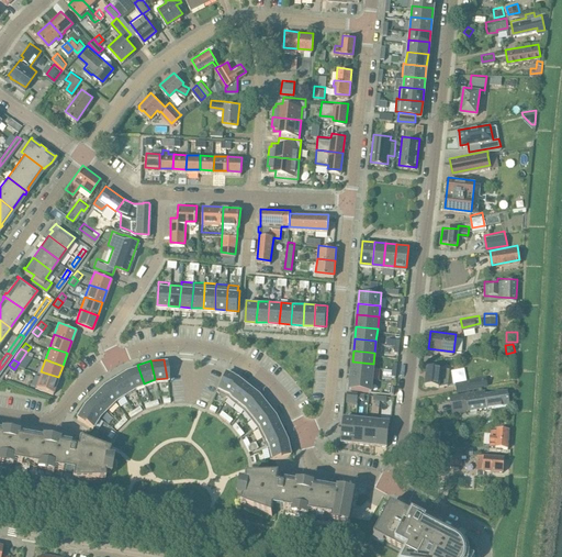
[(372,376),(373,364),(352,361),(351,374),(372,376)]
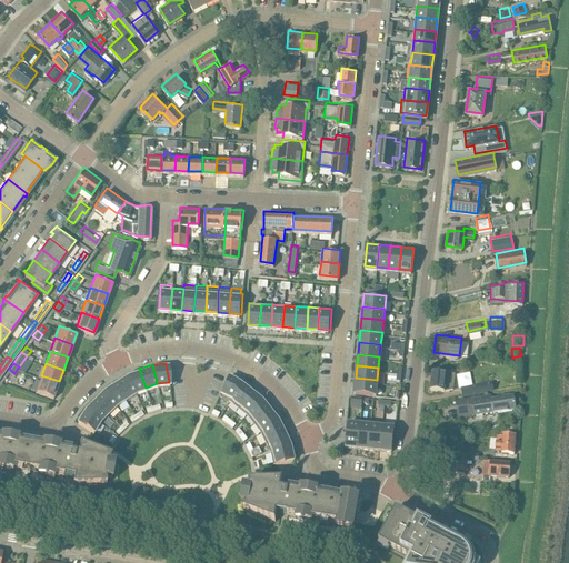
[(432,367),(430,385),(445,388),(453,385),(455,378),(456,370),(447,369),(432,367)]
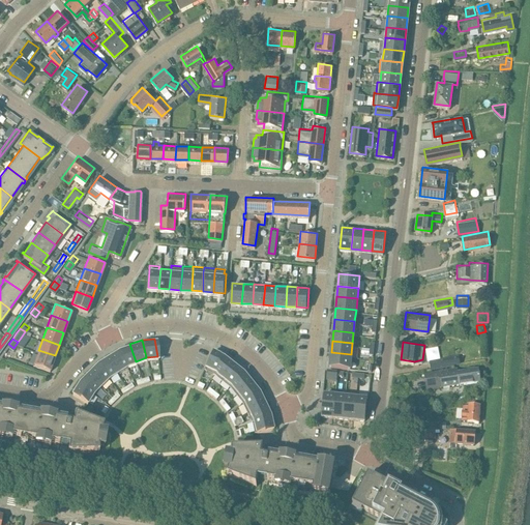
[(124,346),(118,349),(125,365),(136,361),(129,344),(124,346)]
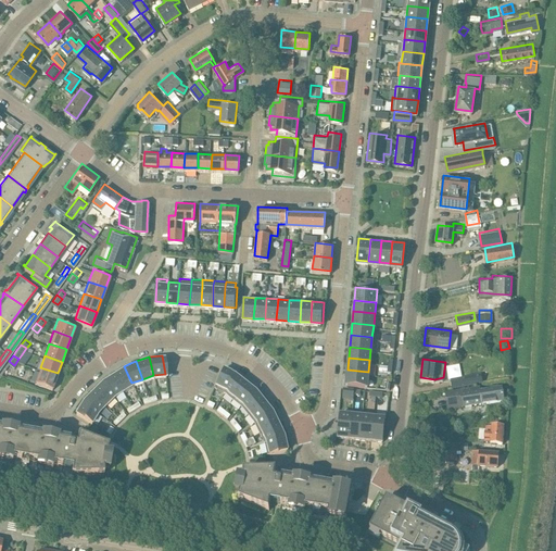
[(223,366),(215,383),(225,387),(236,372),(224,365),(223,366)]
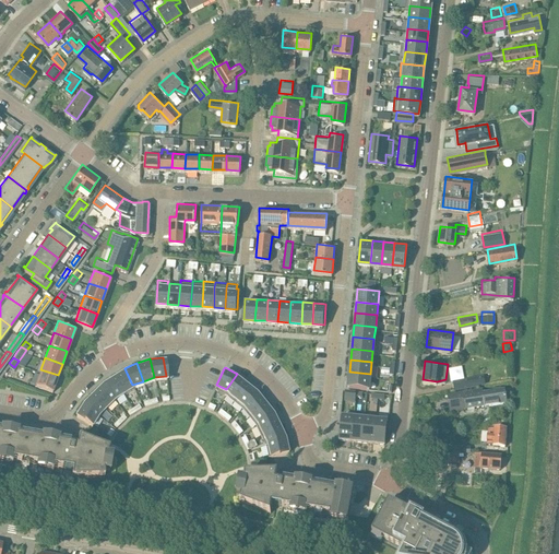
[(125,368),(113,375),(123,392),(132,386),(132,385),(125,368)]
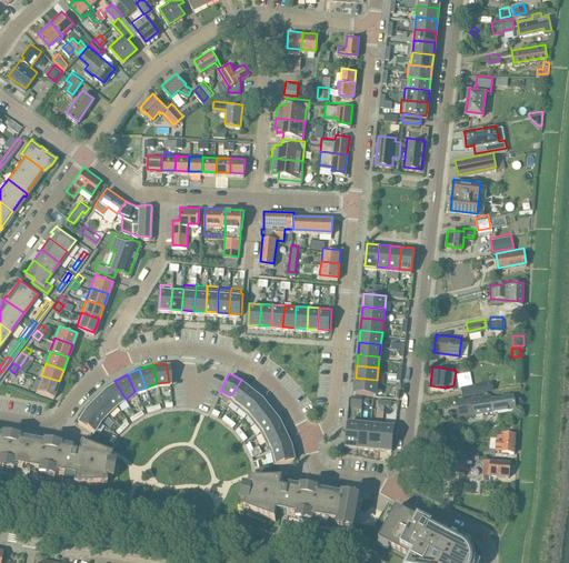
[(41,375),(36,389),(53,395),(59,381),(41,375)]
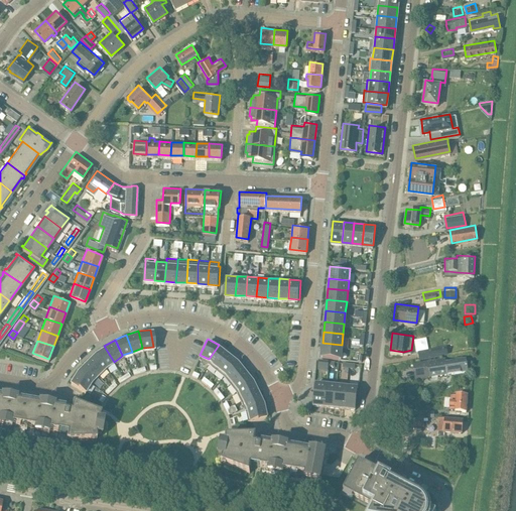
[(341,356),(342,345),(323,343),(320,354),(341,356)]
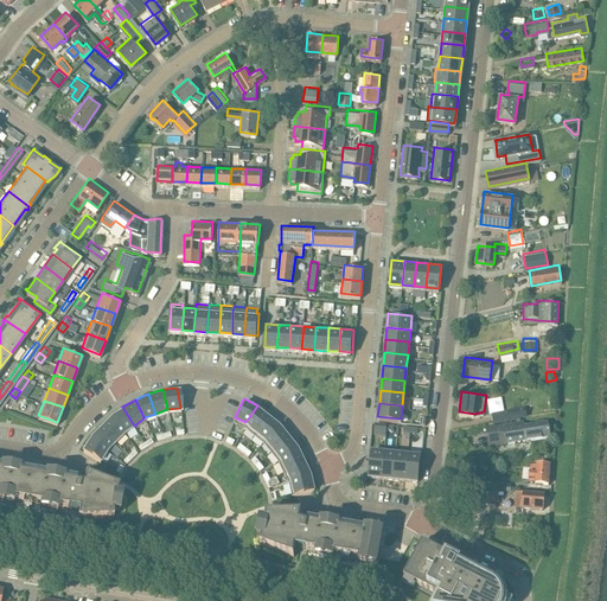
[(494,420),(526,413),(525,403),(492,409),(494,420)]
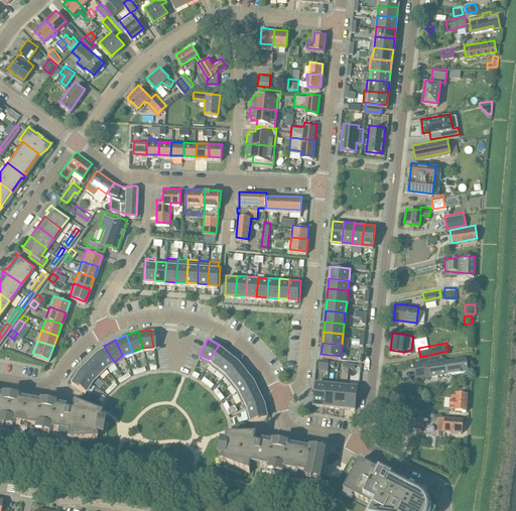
[(219,345),(209,359),(217,366),(229,353),(219,345)]
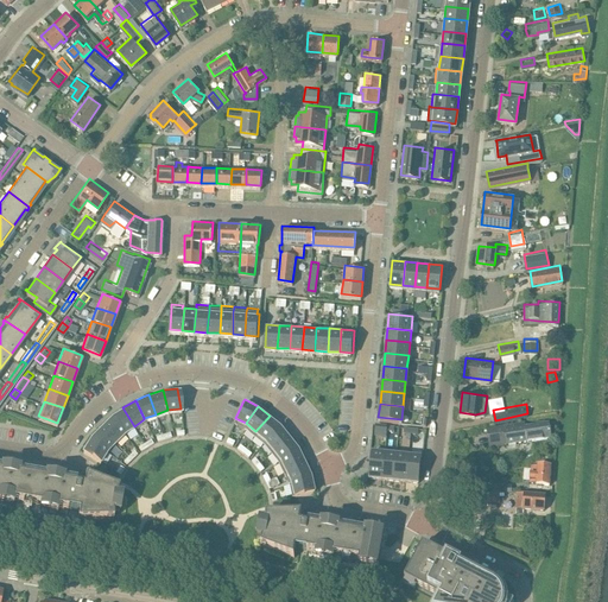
[(134,426),(122,407),(109,416),(124,432),(134,426)]
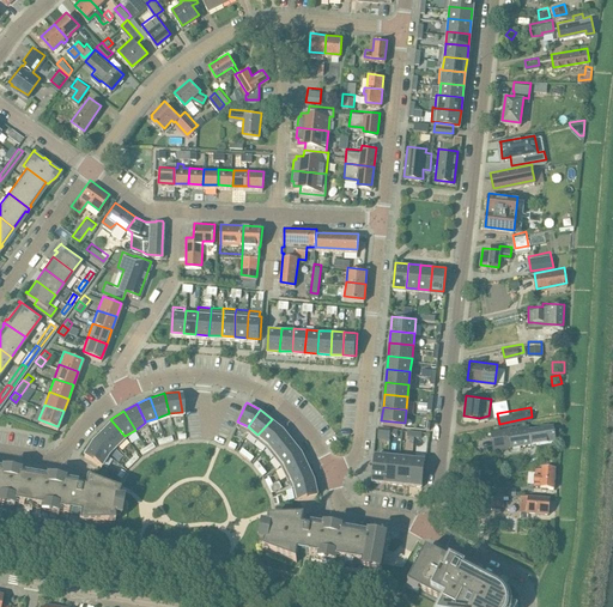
[(272,419),(258,435),(267,443),(283,429),(272,419)]
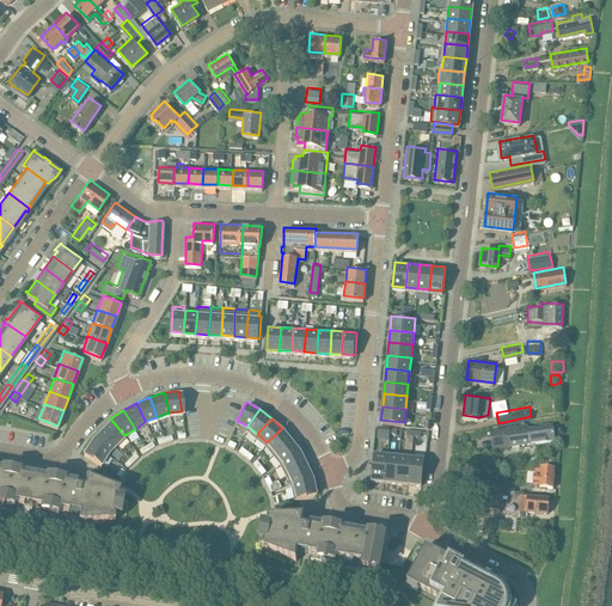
[(110,420),(101,430),(115,445),(123,435),(110,420)]
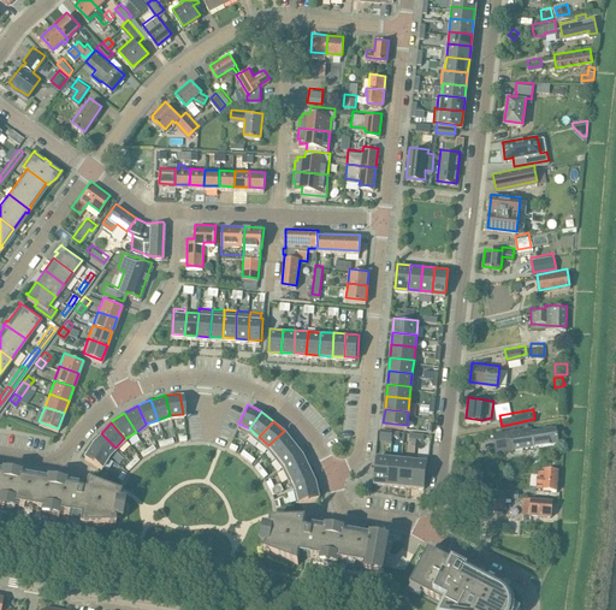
[(532,428),(532,424),(493,430),(497,449),(513,446),(558,439),(556,424),(532,428)]
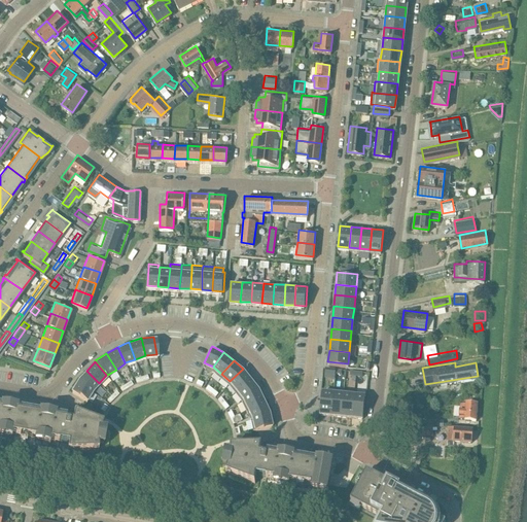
[(243,370),(230,382),(237,390),(251,380),(243,370)]
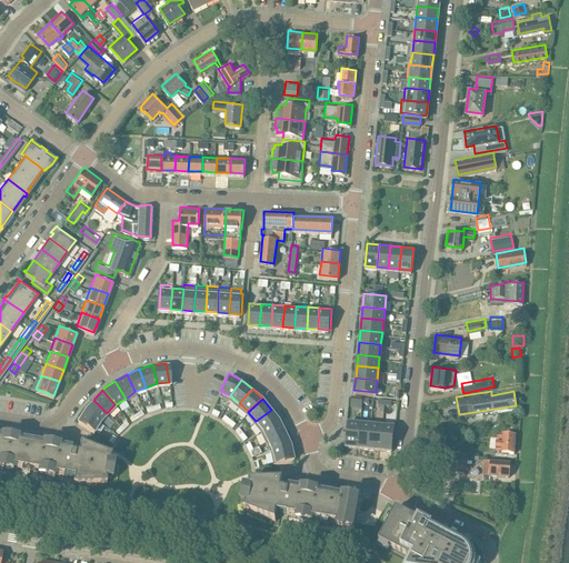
[(92,400),(82,410),(99,420),(106,413),(92,400)]
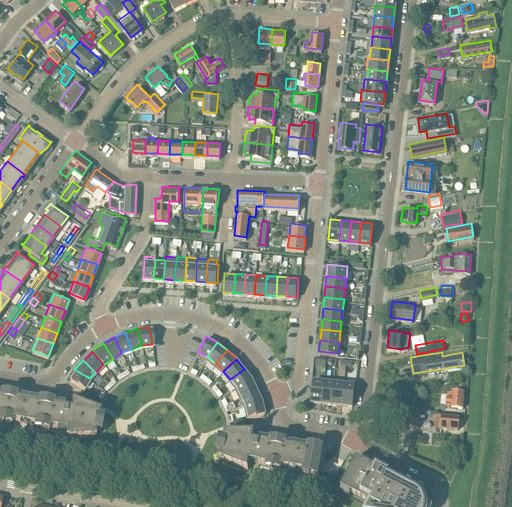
[(89,378),(74,369),(70,376),(85,385),(89,378)]
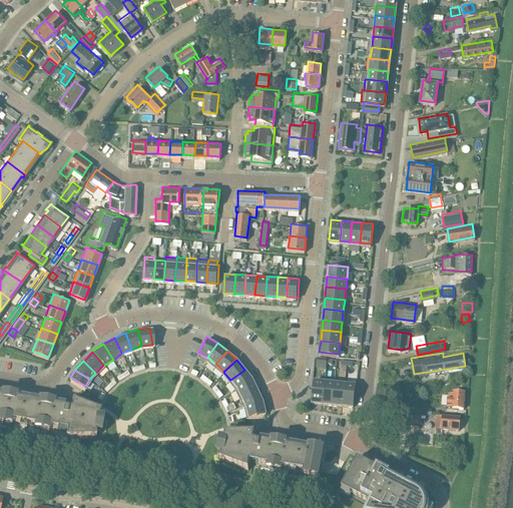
[(244,370),(230,380),(236,389),(251,380),(244,370)]
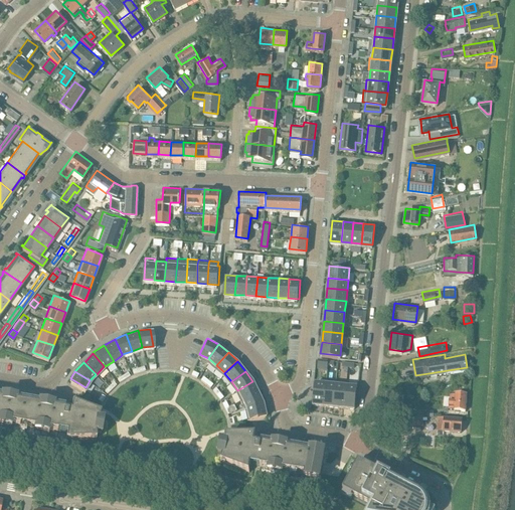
[(323,402),(325,380),(315,379),(313,401),(323,402)]
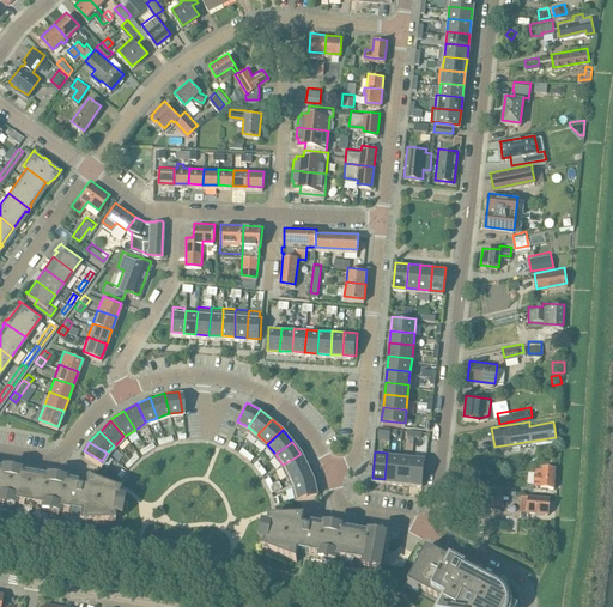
[(396,480),(400,454),(387,453),(384,479),(396,480)]
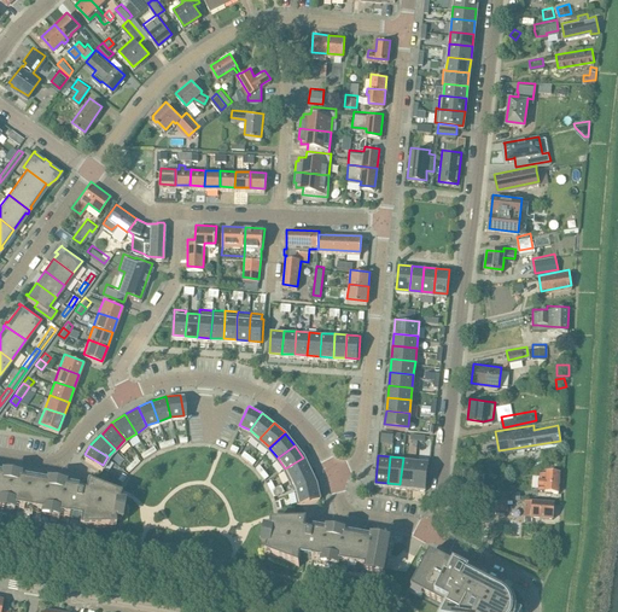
[(303,458),(285,468),(291,478),(310,468),(303,458)]
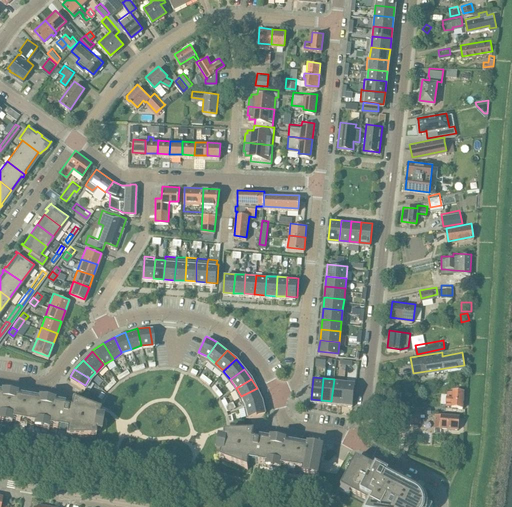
[(342,402),(344,380),(334,379),(331,401),(342,402)]
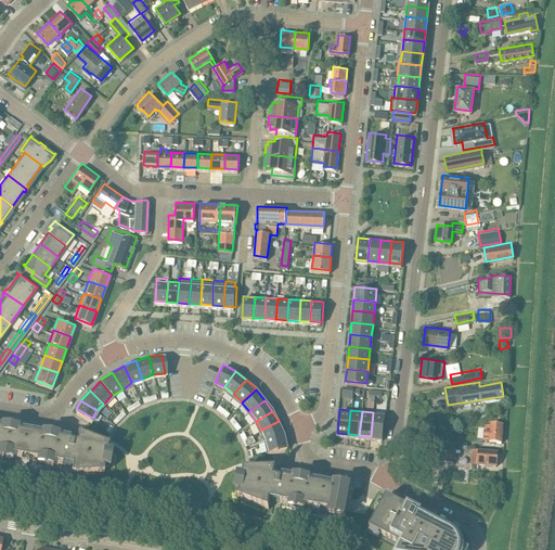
[(382,437),(384,413),(373,412),(371,436),(382,437)]
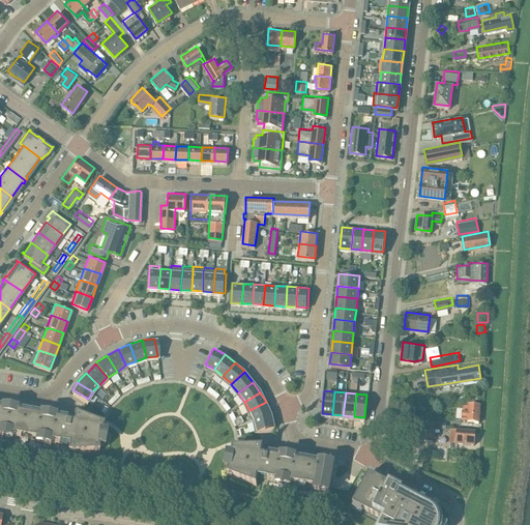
[(0,402),(0,437),(58,448),(59,440),(68,442),(67,450),(98,449),(98,443),(104,444),(106,429),(100,428),(102,423),(75,412),(75,410),(67,409),(66,414),(0,402)]
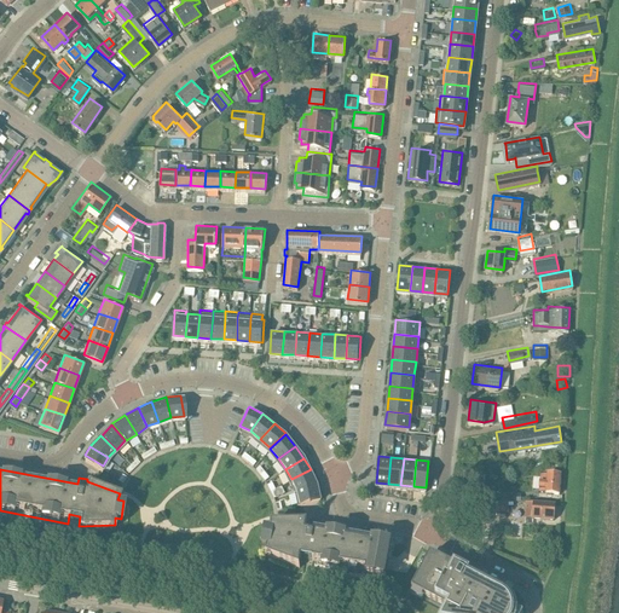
[(311,469),(291,479),(295,489),(317,483),(311,469)]
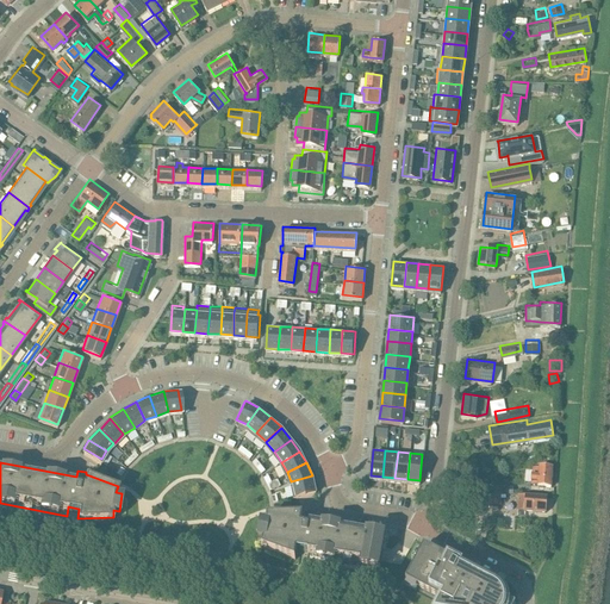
[(553,464),(539,462),(539,464),(533,462),(531,471),(531,478),(537,478),(537,481),(551,483),(553,464)]
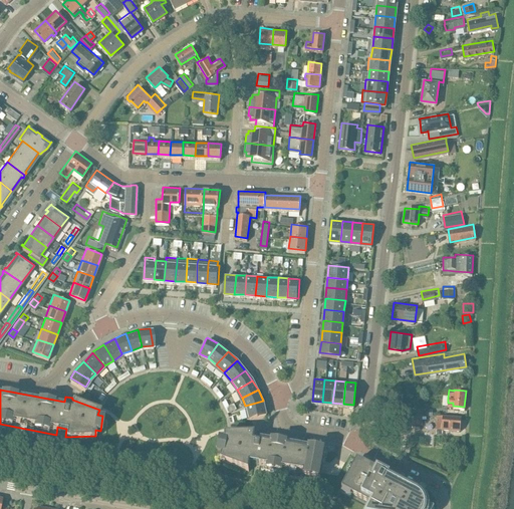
[(263,401),(245,406),(245,407),(247,414),(248,416),(267,413),(263,401)]
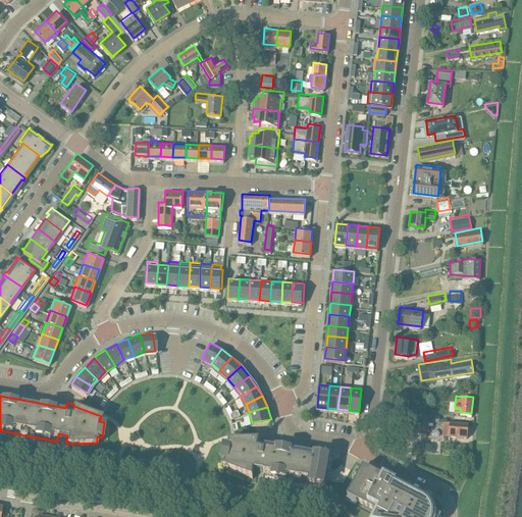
[(407,420),(407,431),(414,431),(414,428),(426,428),(426,419),(423,419),(407,420)]
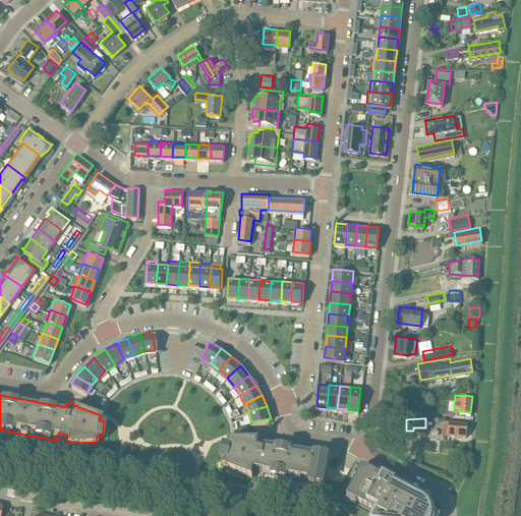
[(466,434),(467,420),(449,419),(443,419),(442,432),(466,434)]
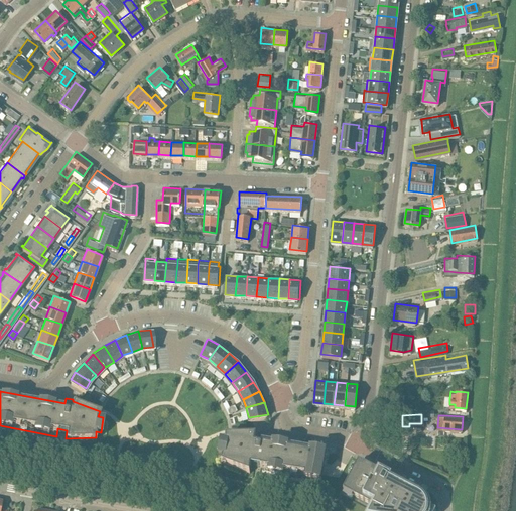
[(262,437),(263,431),(256,430),(255,431),(227,431),(227,437),(221,436),(218,454),(224,455),(222,460),(250,470),(250,466),(251,462),(261,464),(260,468),(259,471),(320,482),(323,470),(324,465),(325,460),(327,449),(319,448),(272,439),(262,437)]
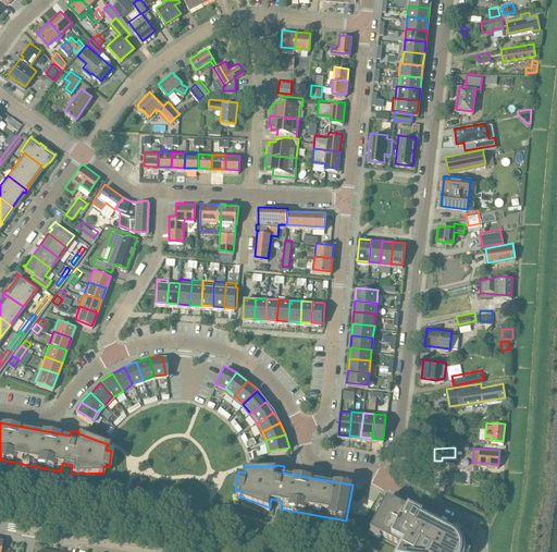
[(410,506),(387,494),(371,527),(404,543),(399,551),(465,551),(466,551),(466,550),(466,548),(466,546),(466,544),(465,542),(465,540),(463,539),(462,537),(461,536),(460,534),(459,532),(458,531),(456,530),(455,529),(421,512),(422,508),(412,503),(410,506)]
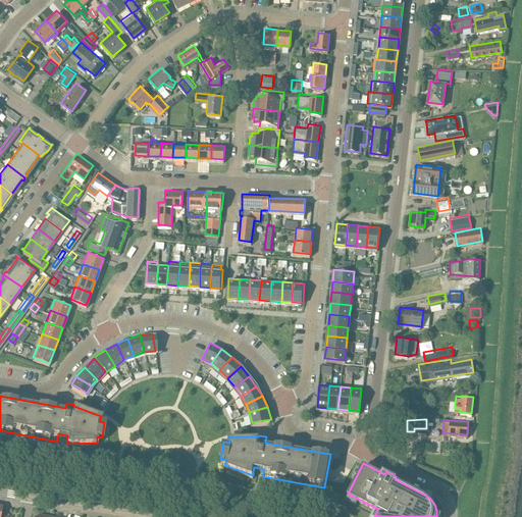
[(0,504),(0,516),(7,516),(8,514),(0,512),(0,511),(1,504),(0,504)]
